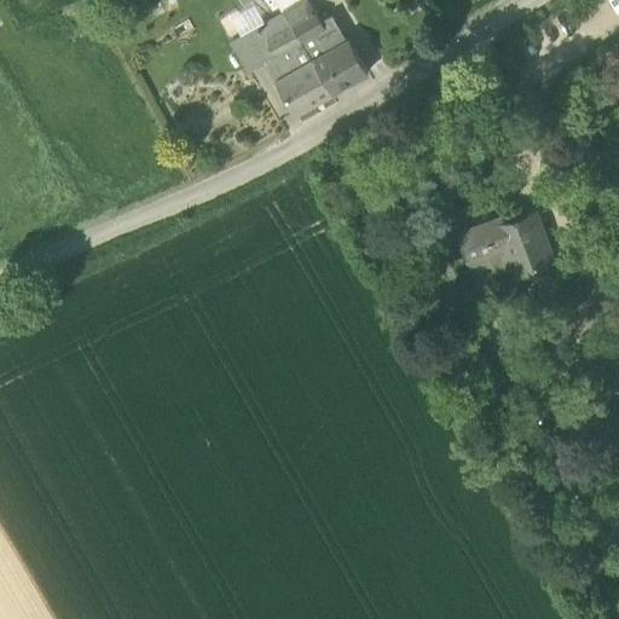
[(304,0),(273,0),(283,13),(304,0)]
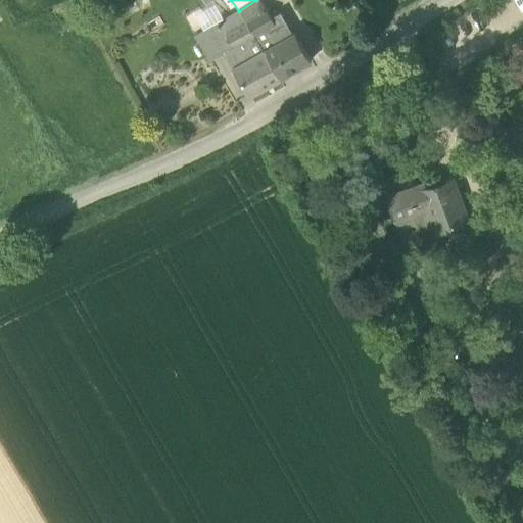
[(263,51),(292,34),(280,13),(271,18),(258,0),(256,0),(239,11),(263,51)]
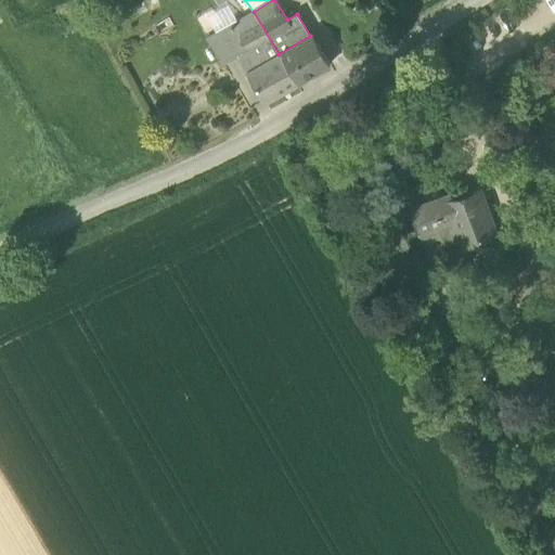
[(207,20),(216,34),(219,33),(236,22),(228,7),(207,20)]
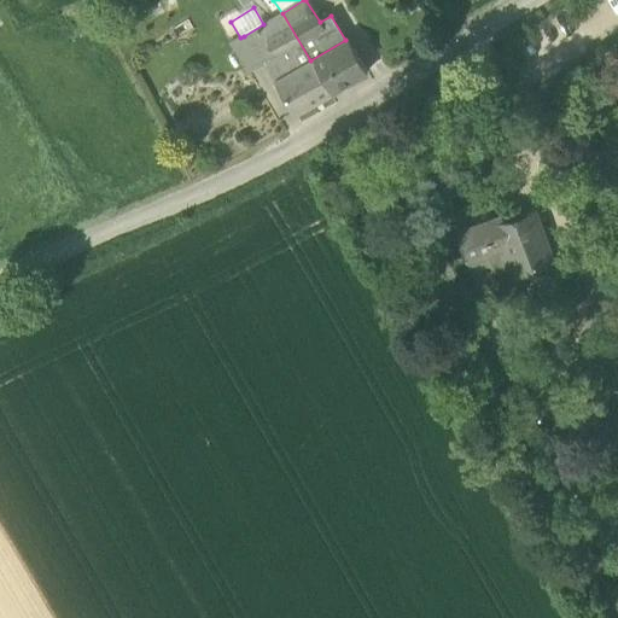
[(264,64),(275,81),(310,60),(283,13),(263,24),(244,36),(261,65),(264,64)]
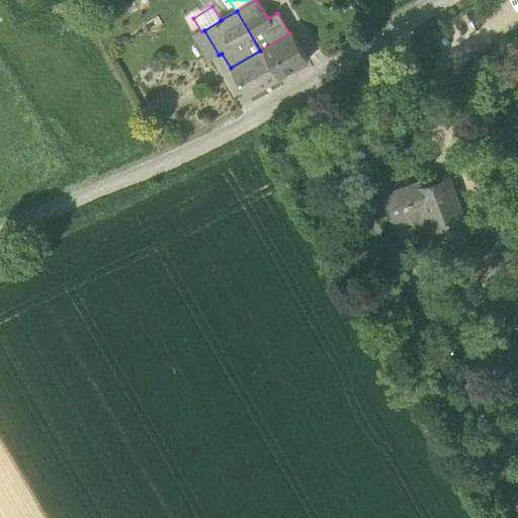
[(207,62),(219,55),(204,30),(201,31),(192,36),(207,62)]
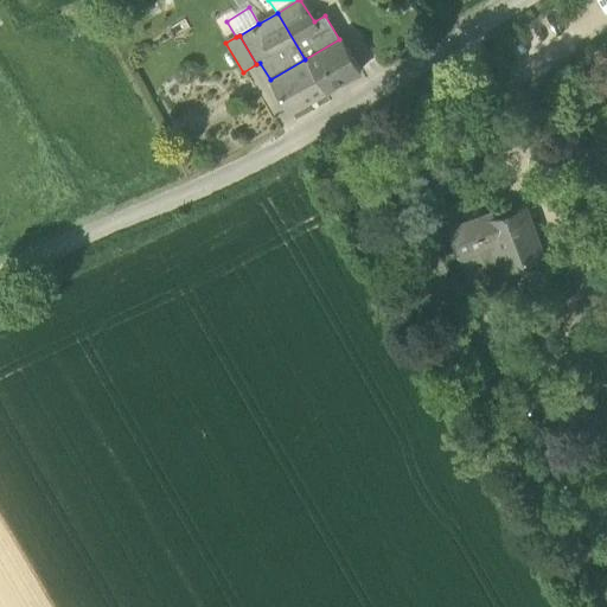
[(339,39),(305,59),(324,94),(360,72),(340,38),(339,39)]
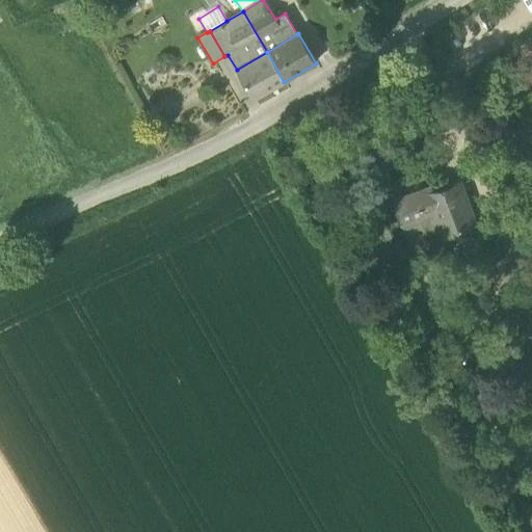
[(253,100),(284,82),(267,52),(237,70),(236,71),(253,100)]
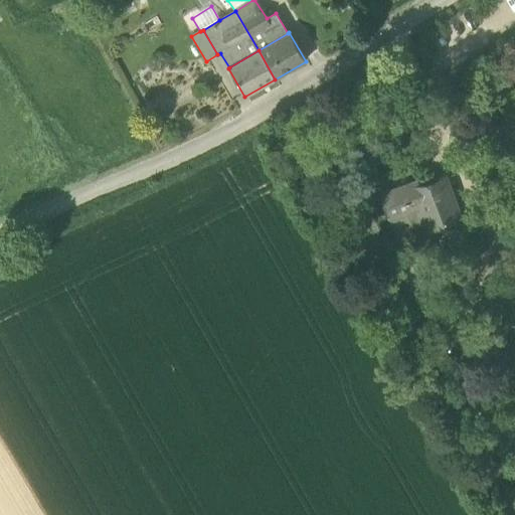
[(444,176),(417,186),(415,186),(420,202),(430,226),(459,215),(444,176)]
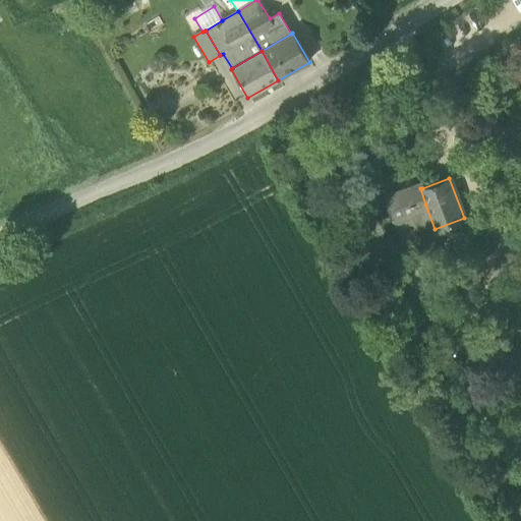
[(393,217),(425,205),(420,188),(422,188),(421,184),(386,197),(393,217)]
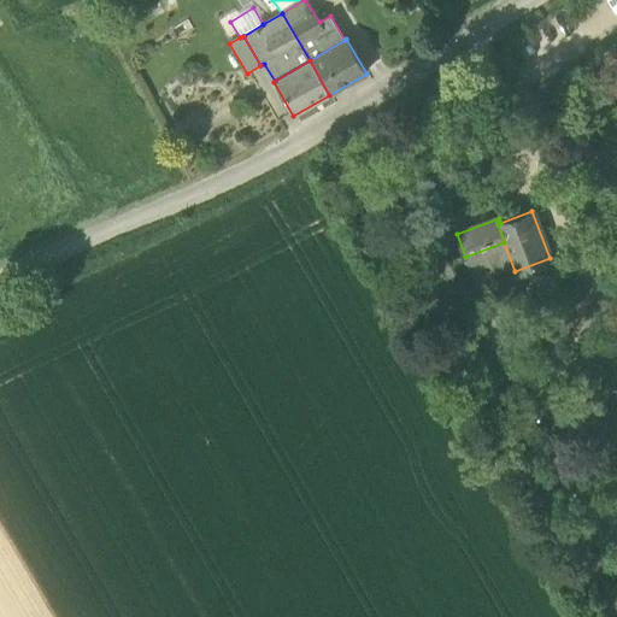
[(465,257),(476,285),(515,271),(504,242),(465,257)]
